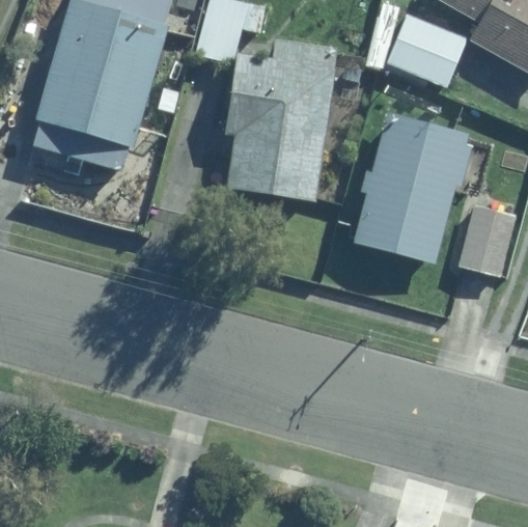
[(170,0),(71,0),(36,119),(40,121),(34,142),(118,165),(126,142),(132,143),(170,0)]
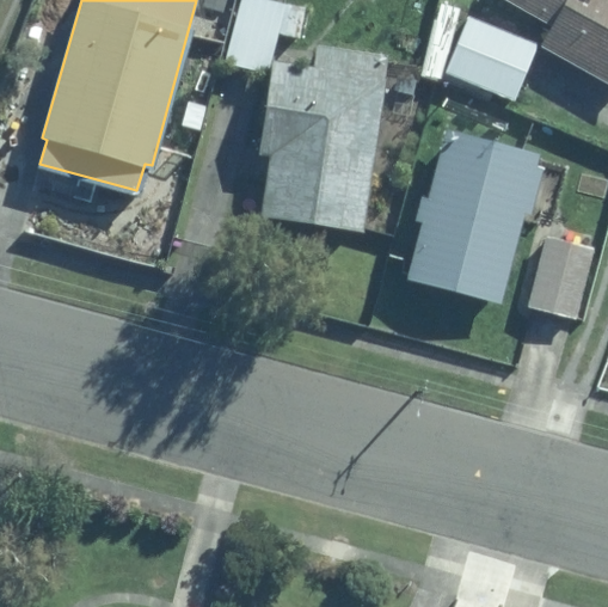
[(296,38),(304,8),(264,0),(239,0),(225,65),(268,74),(276,35),(296,38)]
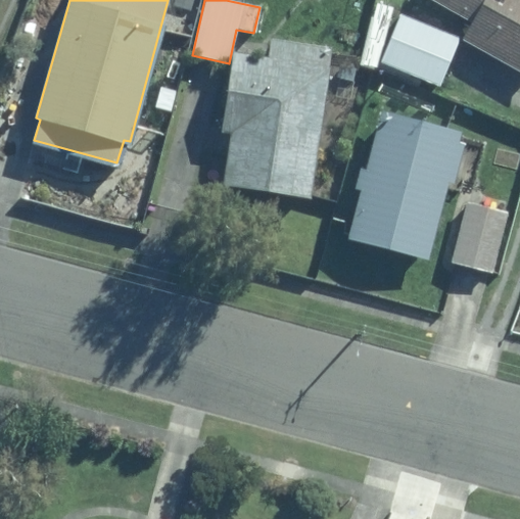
[(519,0),(433,0),(473,21),(463,39),(519,69),(519,0)]
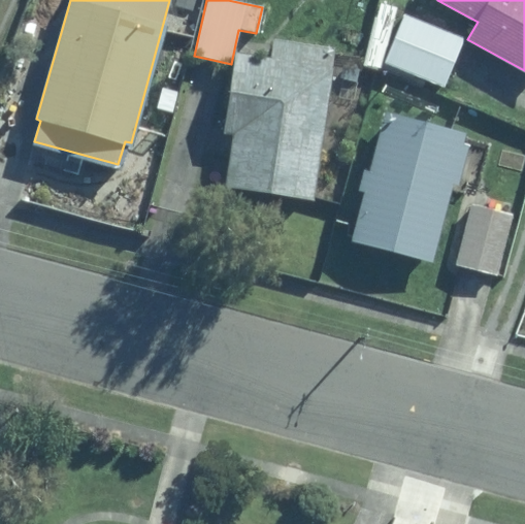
[(464,39),(403,13),(384,62),(445,88),(464,39)]
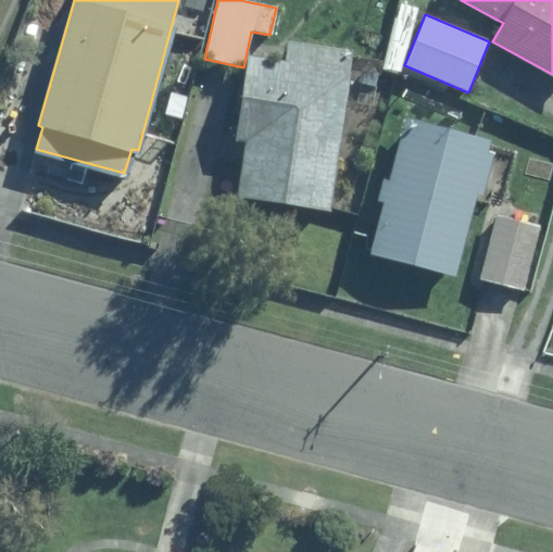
[(356,50),(287,40),(284,61),(248,57),(237,139),(246,140),(237,198),(334,211),(356,50)]
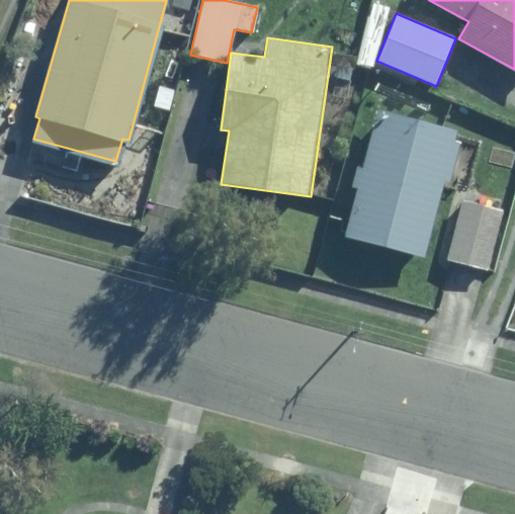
[(458,129),(377,107),(344,235),(425,256),(445,180),(449,181),(460,143),(455,141),(458,129)]
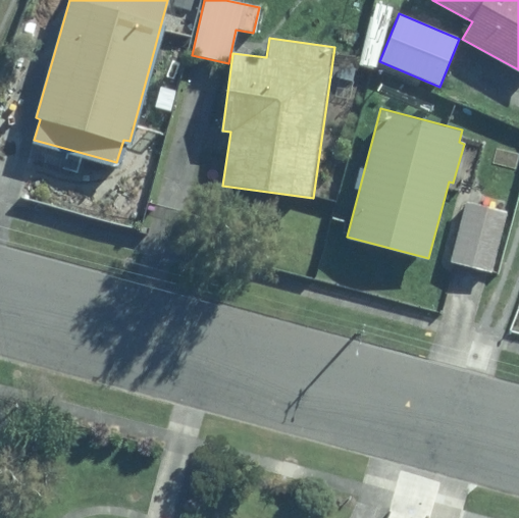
[(507,214),(466,203),(451,262),(492,273),(507,214)]
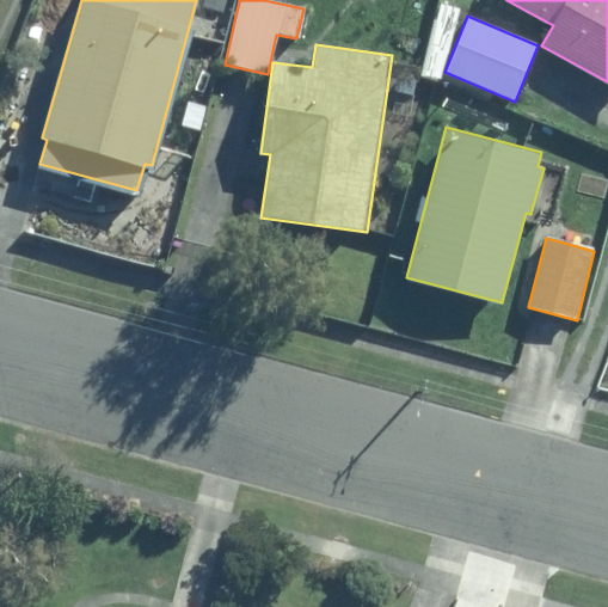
All buildings are outlined.
